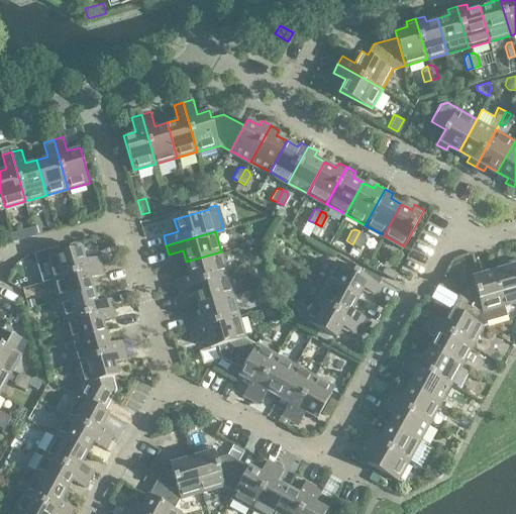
[(352,244),(358,247),(365,237),(364,233),(359,231),(352,244)]
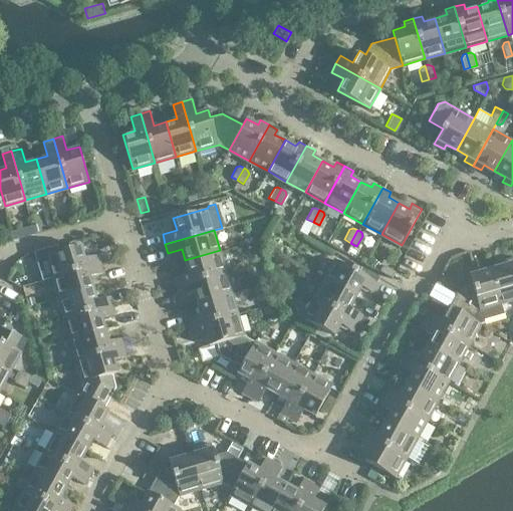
[(56,244),(34,250),(42,279),(52,276),(101,262),(98,253),(84,257),(80,244),(58,251),(56,244)]
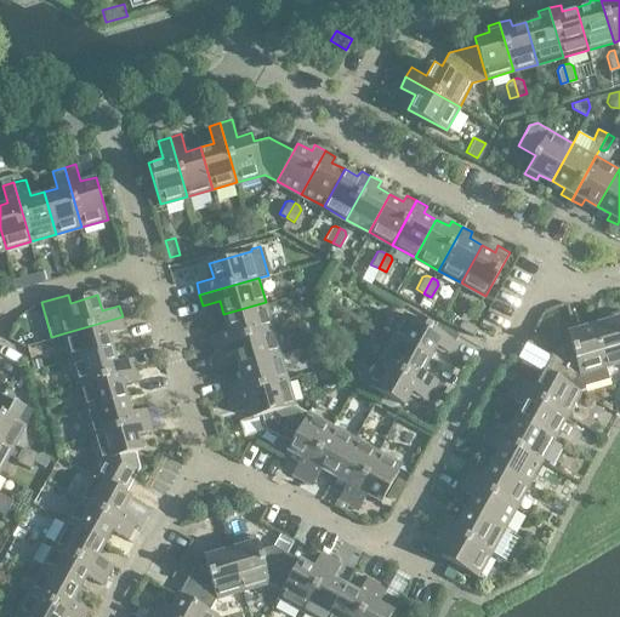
[(211,333),(215,344),(273,327),(266,302),(223,314),(228,329),(211,333)]
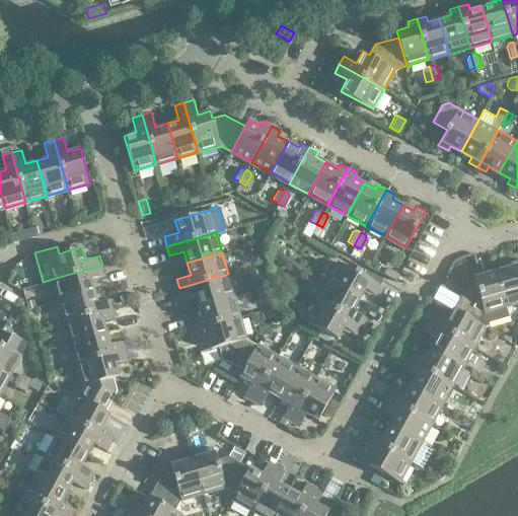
[(508,267),(497,270),(506,305),(517,302),(517,262),(517,259),(506,262),(508,267)]
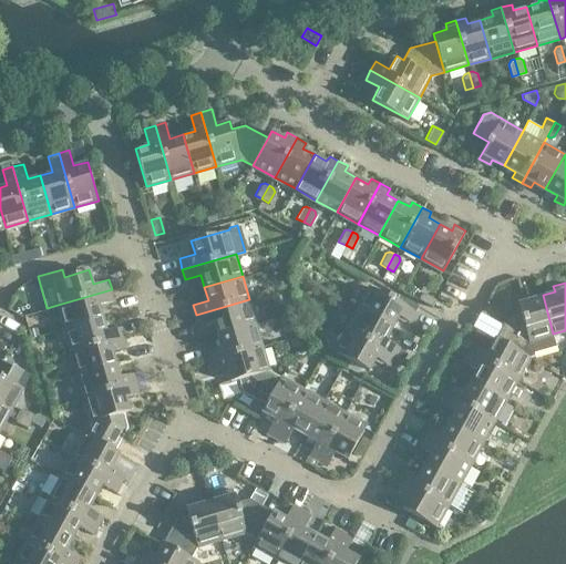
[(370,285),(358,307),(392,326),(399,315),(413,322),(419,311),(370,285)]
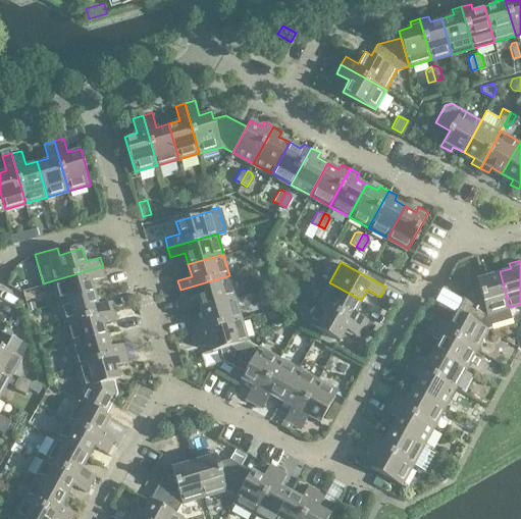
[(103,266),(53,280),(59,302),(94,292),(91,279),(105,275),(103,266)]
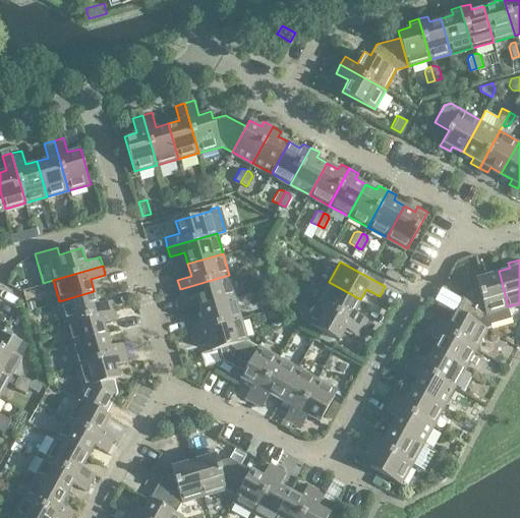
[(386,270),(384,274),(396,281),(399,275),(390,269),(386,270)]
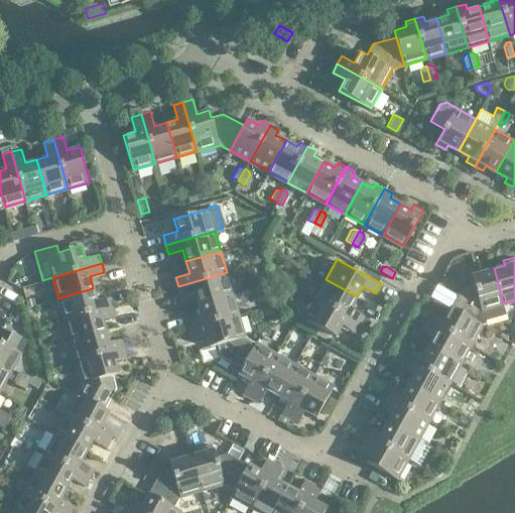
[(449,306),(482,325),(485,323),(484,321),(506,314),(503,303),(494,268),(482,272),(481,267),(470,269),(474,282),(462,286),(449,306)]
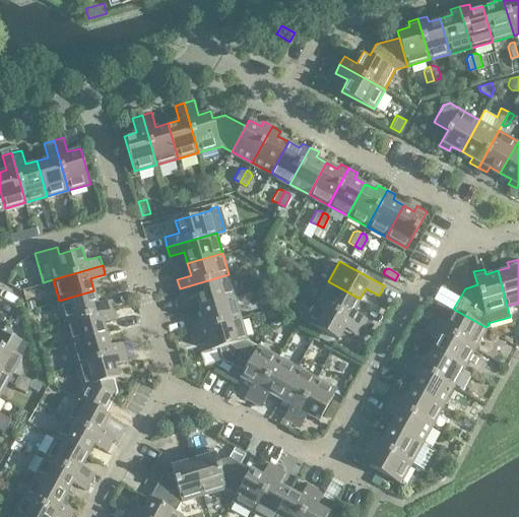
[(229,274),(180,288),(182,298),(196,294),(199,306),(235,296),(229,274)]
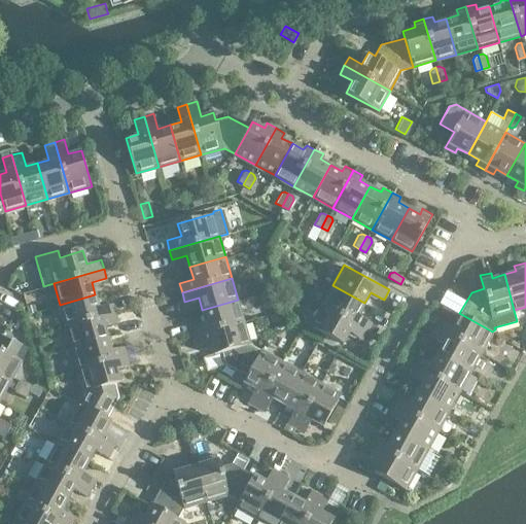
[(332,285),(321,305),(367,329),(372,321),(359,314),(364,303),(332,285)]
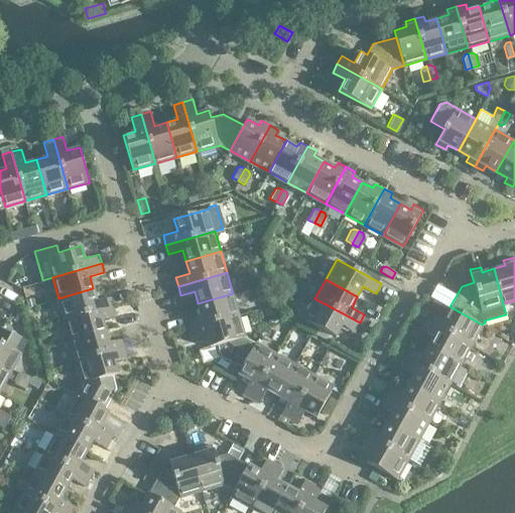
[(93,288),(58,298),(65,318),(113,304),(111,295),(97,299),(93,288)]
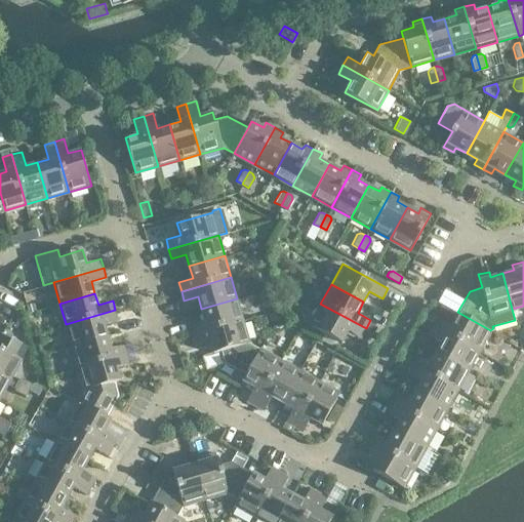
[(191,324),(194,334),(243,320),(237,298),(201,309),(205,320),(191,324)]
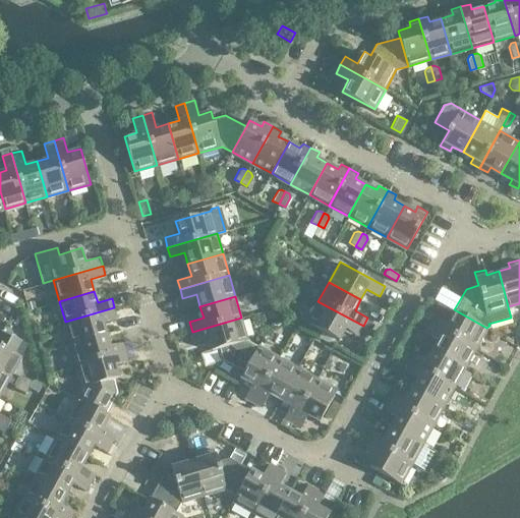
[(363,326),(318,301),(306,322),(339,339),(345,328),(358,335),(363,326)]
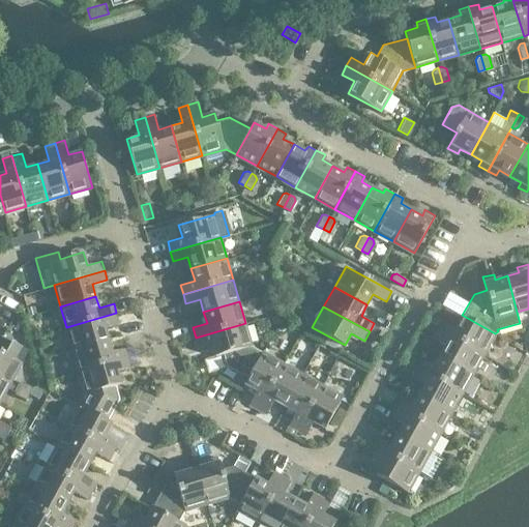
[(116,313),(66,327),(72,349),(109,339),(105,326),(119,323),(116,313)]
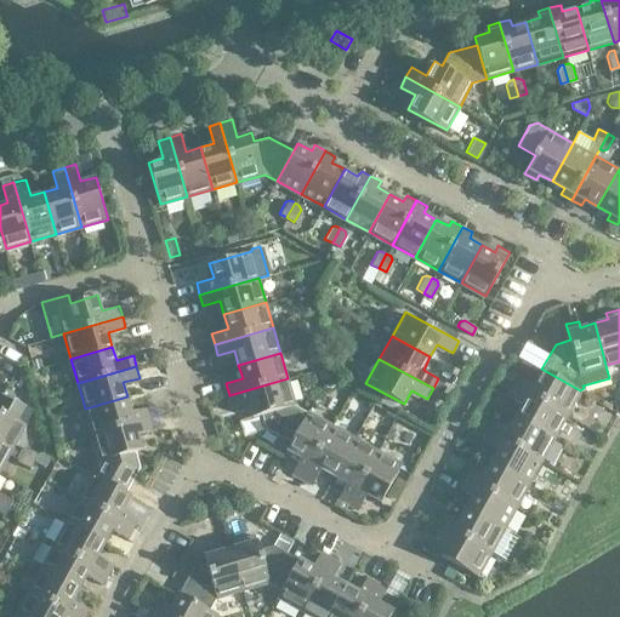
[(329,376),(326,367),(317,370),(319,375),(323,378),(329,376)]
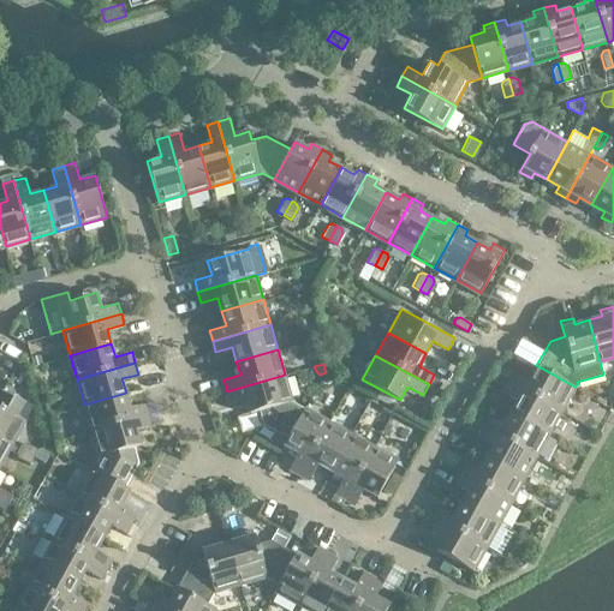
[(514,371),(508,381),(561,411),(574,387),(536,365),(529,379),(514,371)]
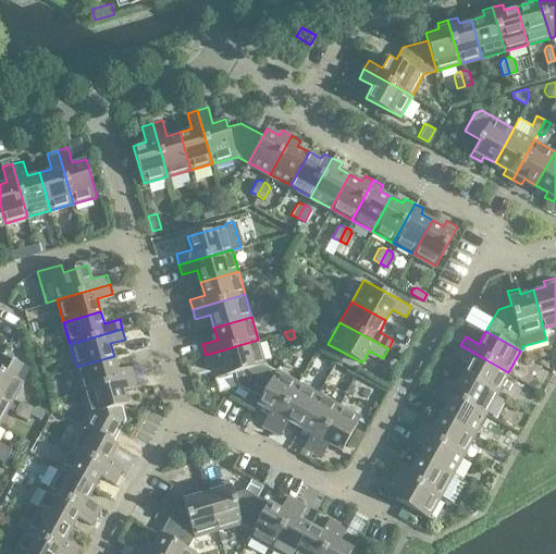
[(258,340),(206,355),(208,365),(223,360),(227,373),(234,371),(238,384),(261,396),(276,369),(264,362),(258,340)]
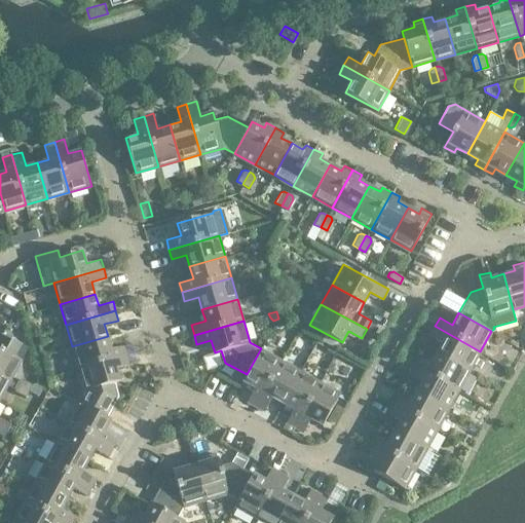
[(480,351),(435,326),(430,334),(443,341),(437,352),(470,370),(480,351)]
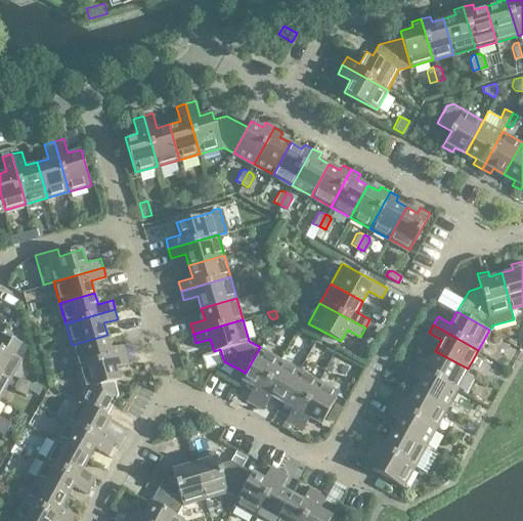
[(0,372),(10,378),(22,358),(16,355),(24,344),(2,332),(0,334),(0,372)]
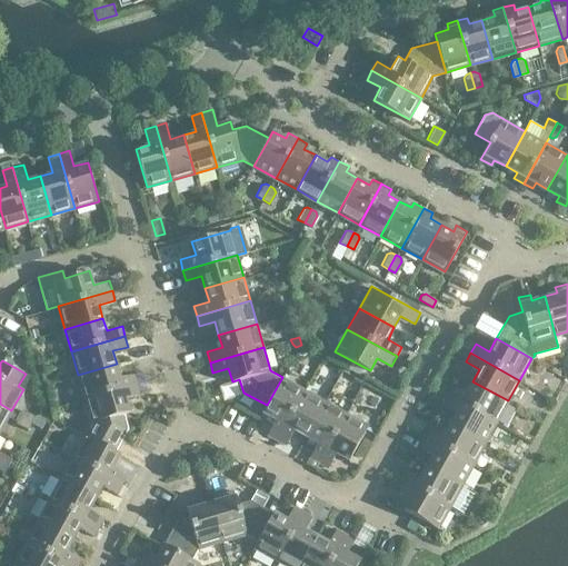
[(117,364),(78,375),(85,398),(139,383),(136,371),(120,376),(117,364)]
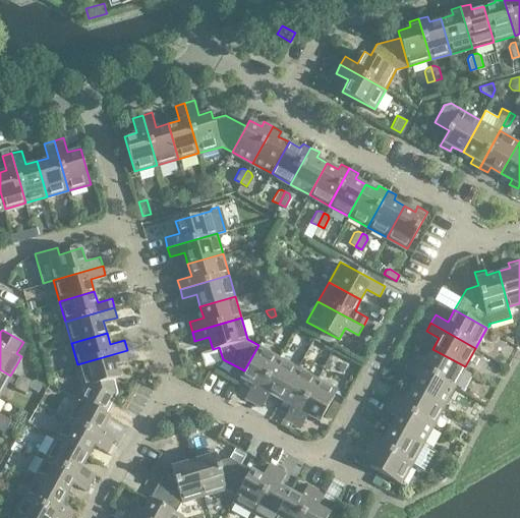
[(258,345),(244,370),(241,378),(252,384),(245,397),(253,401),(279,356),(258,345)]
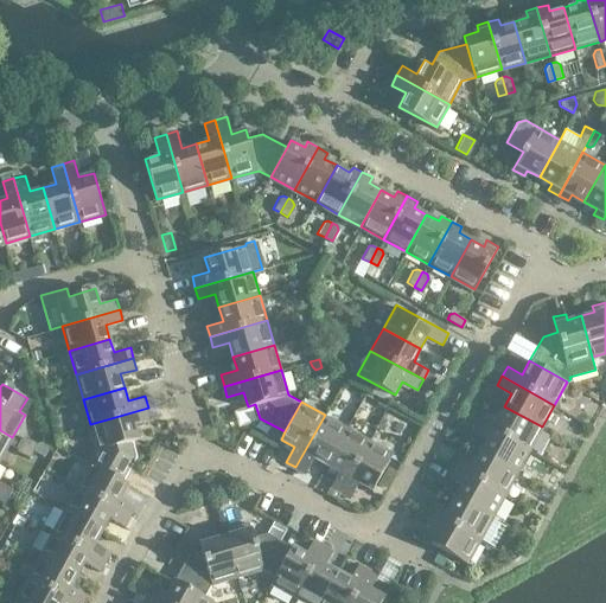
[(483,410),(477,421),(529,449),(542,427),(504,406),(497,418),(483,410)]
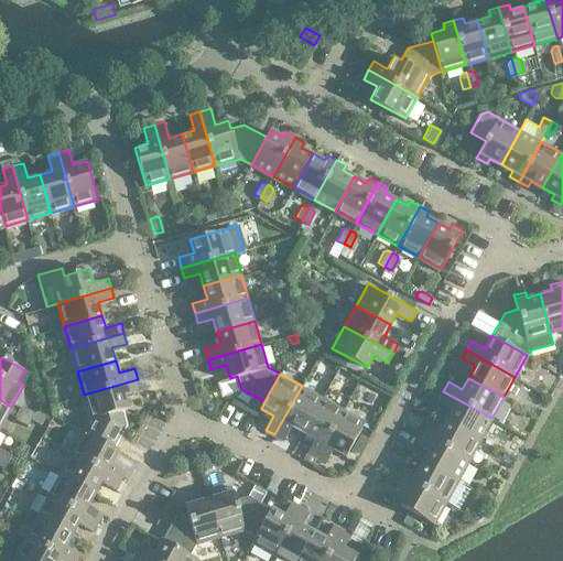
[(112,445),(125,423),(121,410),(129,408),(125,394),(140,389),(138,379),(84,395),(90,419),(84,430),(112,445)]
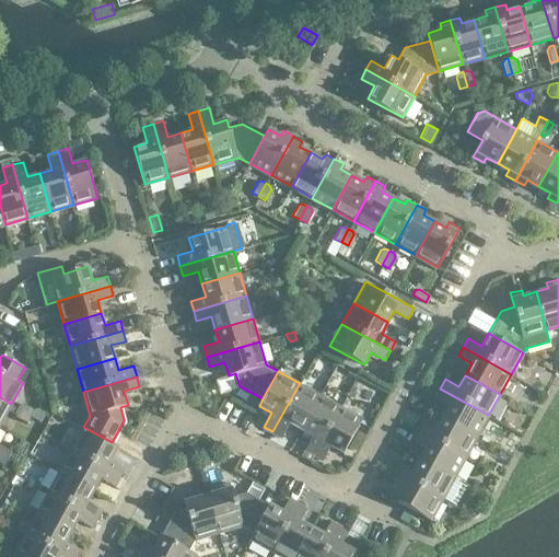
[(272,431),(282,437),(290,422),(301,429),(319,394),(300,383),(272,431)]
